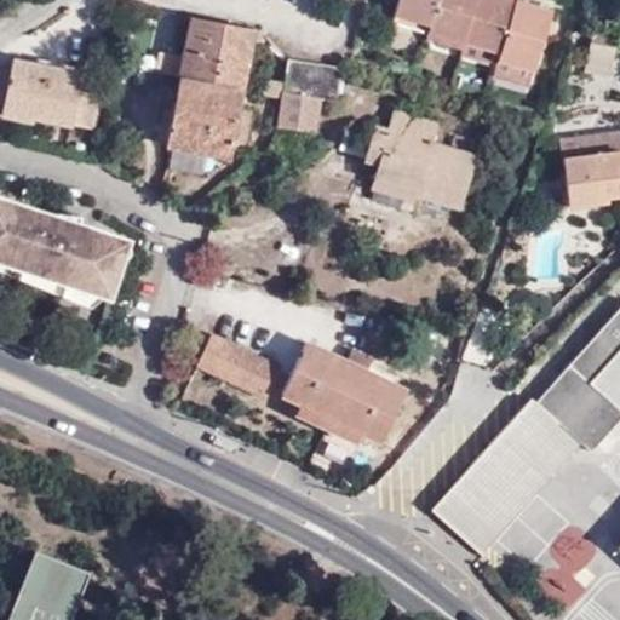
[(397,0),(394,13),(430,24),(437,0),(397,0)]
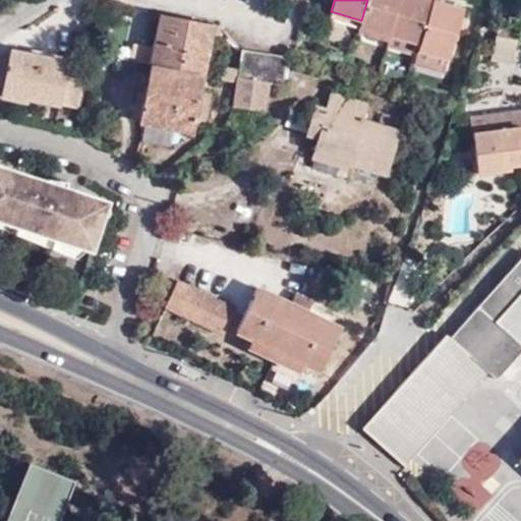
[(367,0),(361,20),(360,25),(391,36),(401,0),(367,0)]
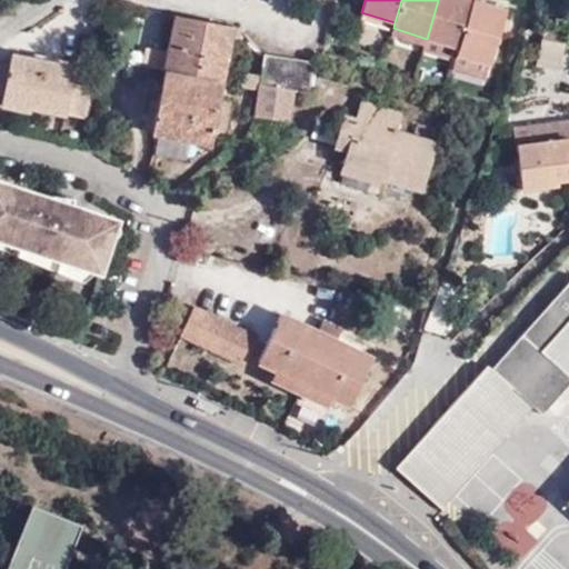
[(457,59),(473,0),(438,0),(427,39),(426,43),(425,49),(457,59)]
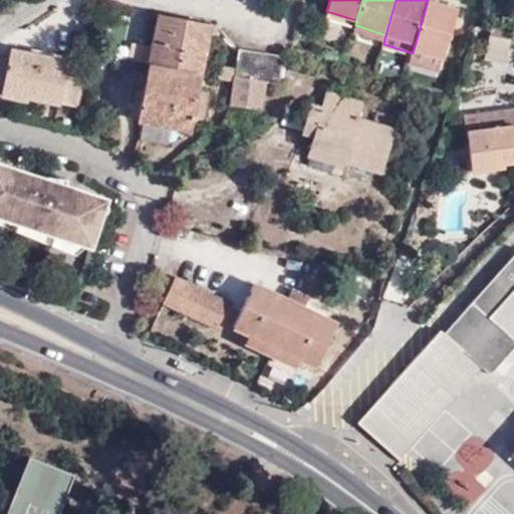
[(428,0),(413,53),(410,63),(440,73),(454,26),(457,16),(459,9),(432,0),(428,0)]
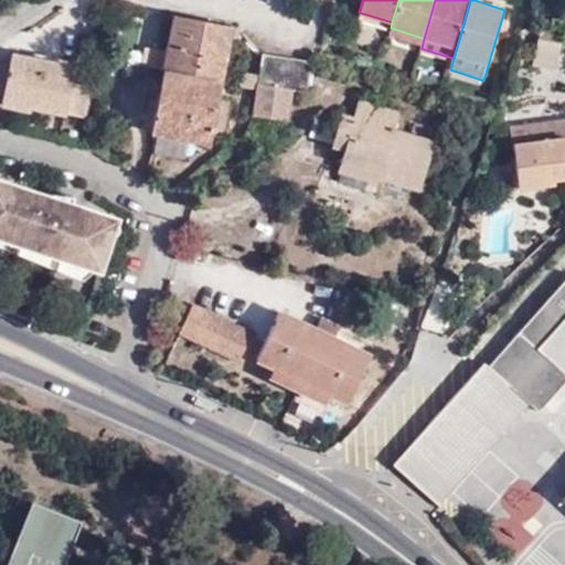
[(530,9),(525,20),(536,22),(539,11),(530,9)]
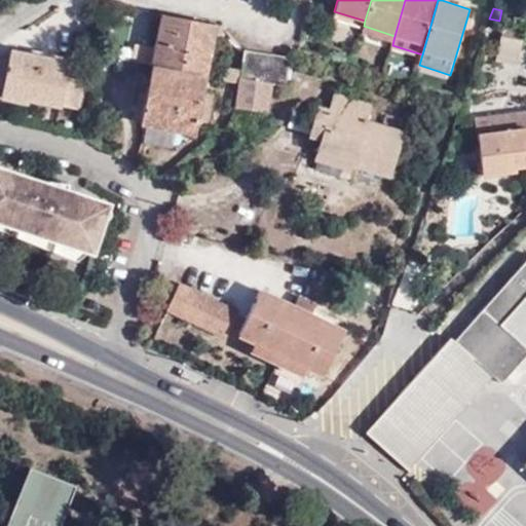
[(365,21),(334,11),(332,15),(364,26),(365,21)]
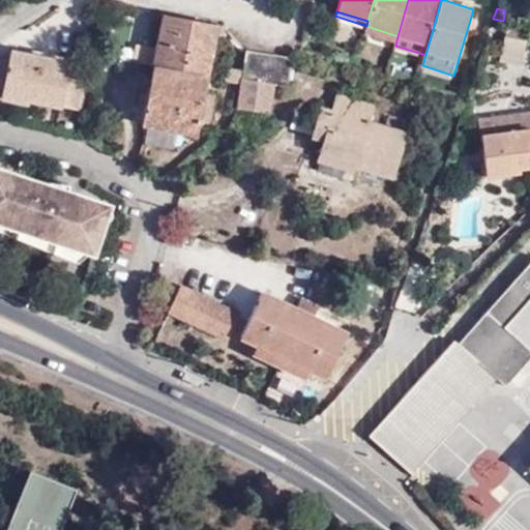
[(166,13),(143,121),(194,133),(197,121),(209,124),(215,95),(202,92),(216,25),(166,13)]
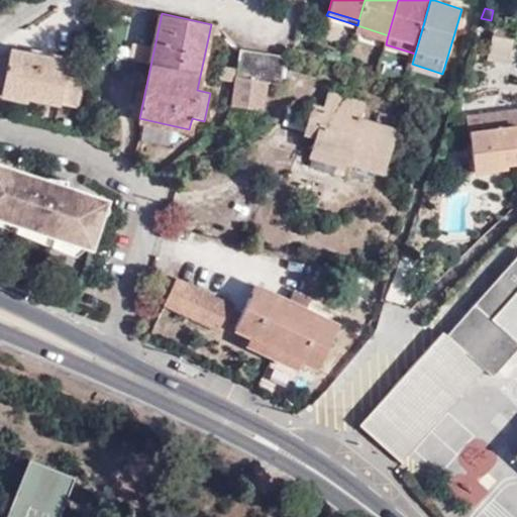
[(459,16),(456,26),(461,28),(464,18),(459,16)]
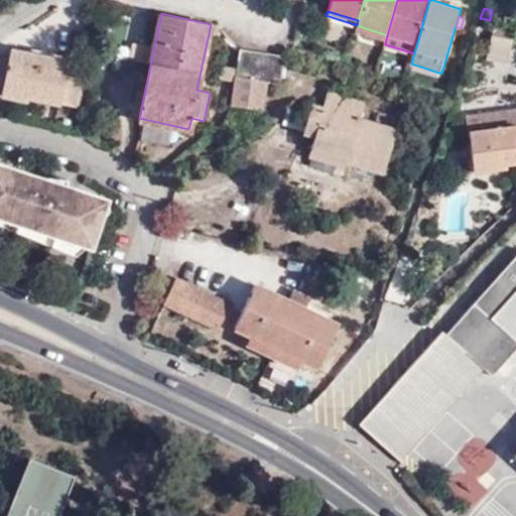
[(357,25),(355,30),(386,39),(387,35),(357,25)]
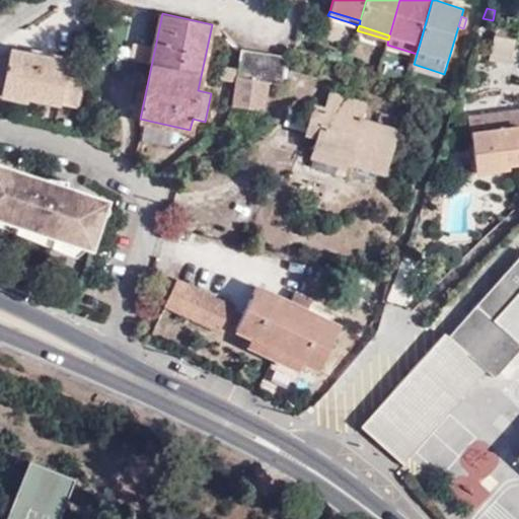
[(513,52),(515,40),(496,36),(494,50),(513,52)]
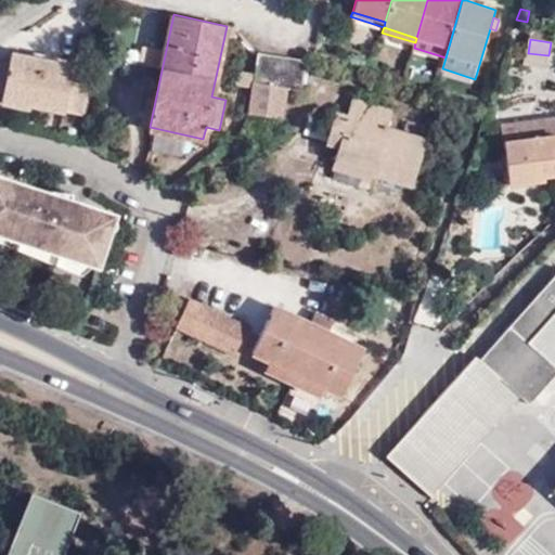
[(33,99),(31,104),(81,114),(88,84),(72,80),(73,67),(11,54),(9,62),(0,60),(0,91),(3,92),(33,99)]
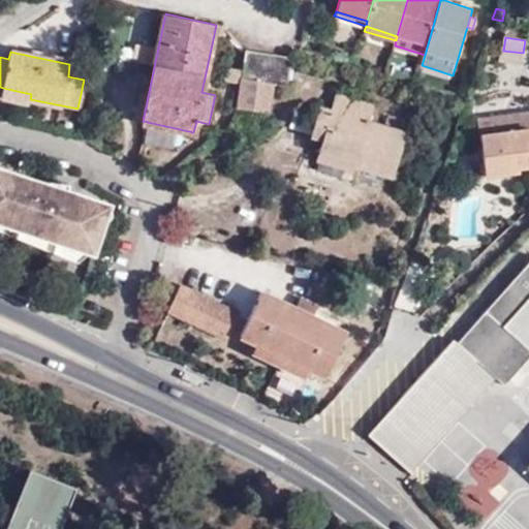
[(240,106),(259,110),(271,111),(275,84),(286,86),(291,57),(248,52),(240,106)]
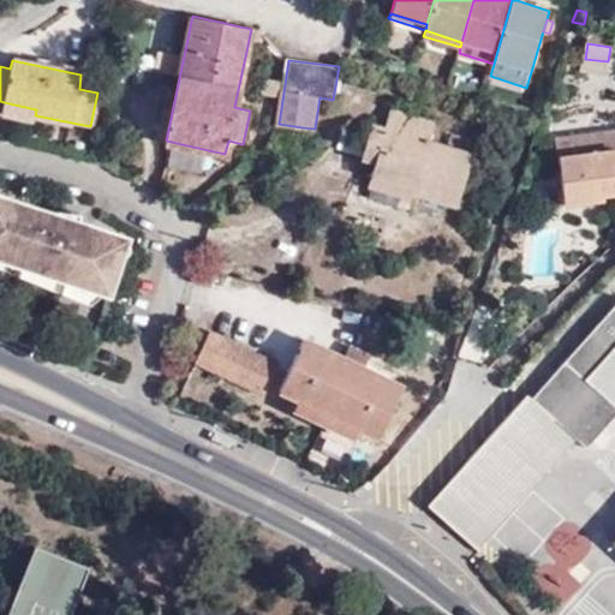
[(34,121),(35,115),(36,109),(4,102),(1,115),(34,121)]
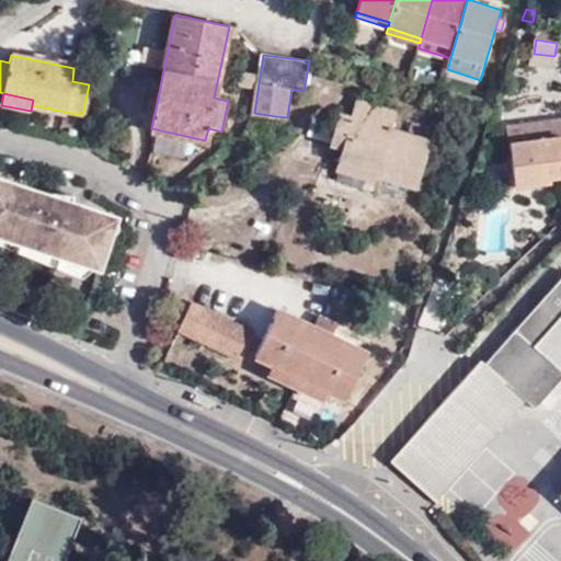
[(375,184),(378,178),(416,190),(431,139),(393,128),(398,111),(357,100),(353,115),(341,113),(332,146),(345,149),(338,173),(375,184)]
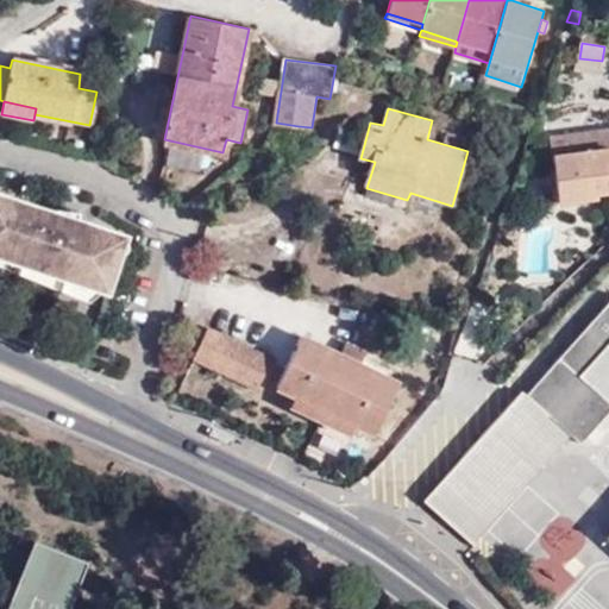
[(608,127),(550,135),(556,188),(564,188),(566,202),(596,200),(596,192),(608,190),(608,127)]
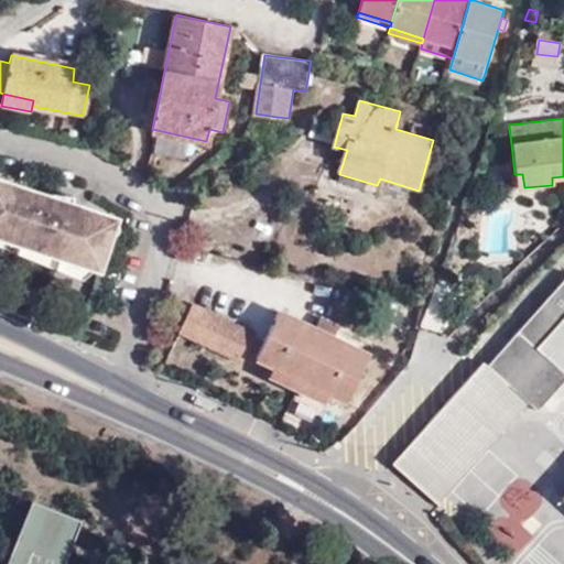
[(522,174),(514,174),(514,175),(516,188),(524,187),(522,174)]
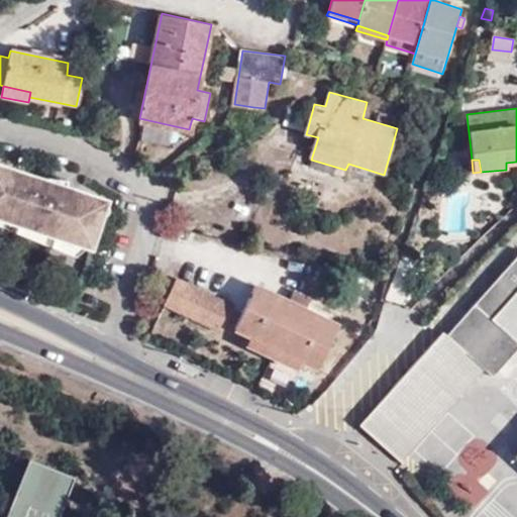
[(107,201),(70,189),(67,201),(32,189),(35,179),(0,166),(0,217),(87,246),(93,248),(107,201)]
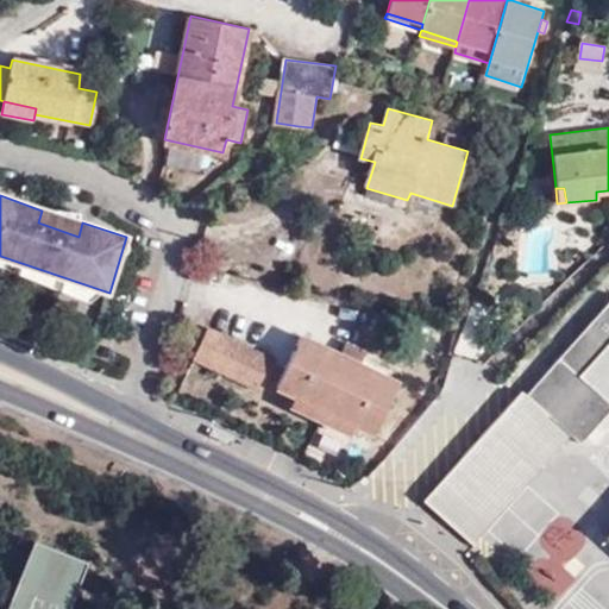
[(79,237),(82,223),(81,221),(81,213),(42,211),(38,223),(79,237)]
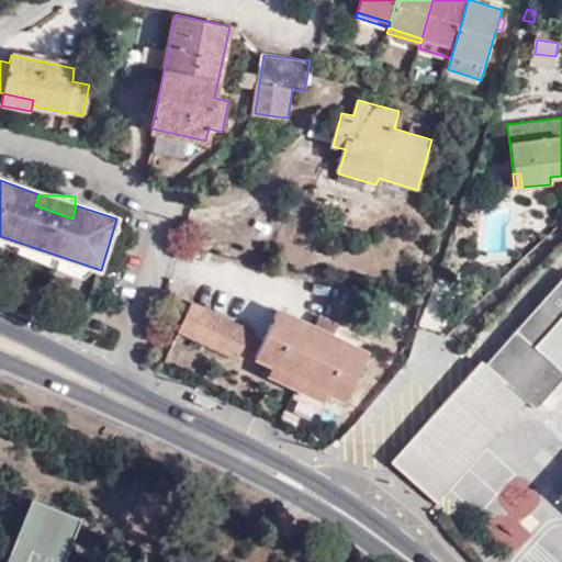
[(0,246),(83,280),(94,268),(0,236),(0,246)]
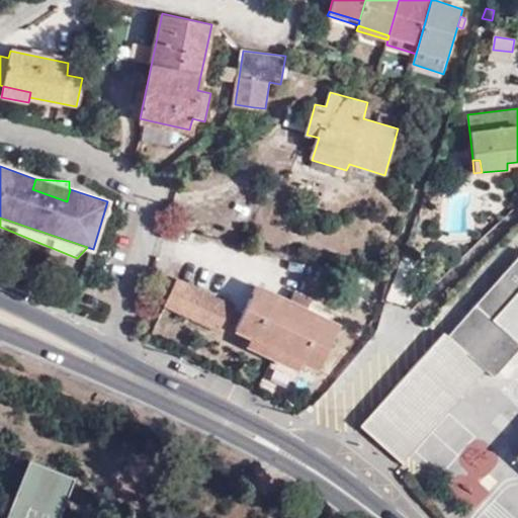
[(517,259),(448,336),(476,359),(486,369),(495,377),(517,351),(517,259)]
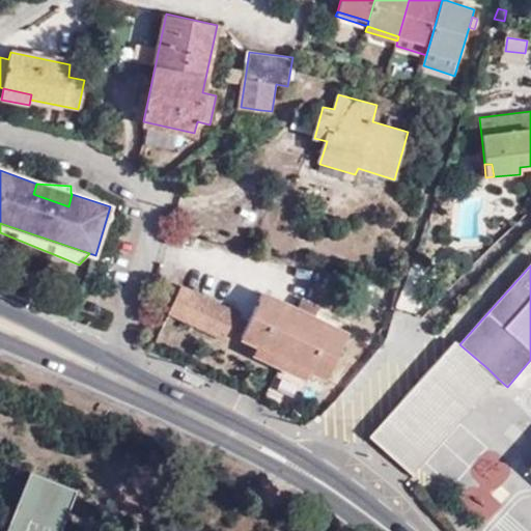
[(169,311),(229,339),(241,315),(182,285),(169,311)]
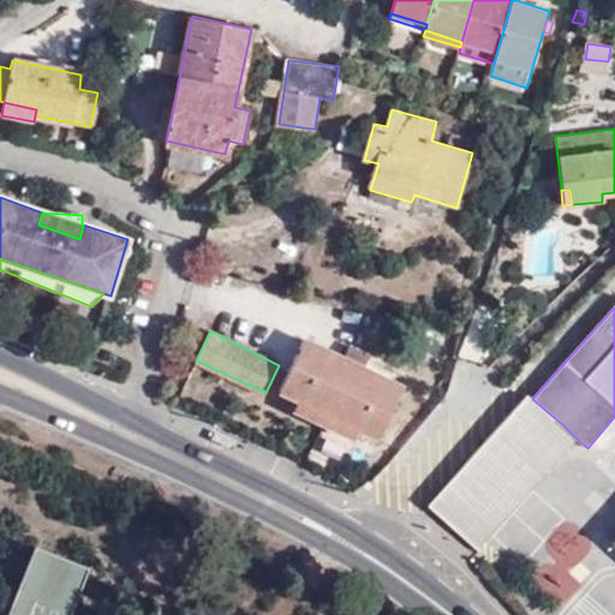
[(281,389),(299,398),(360,428),(378,436),(405,384),(365,365),(347,357),(346,357),(305,338),(281,389)]
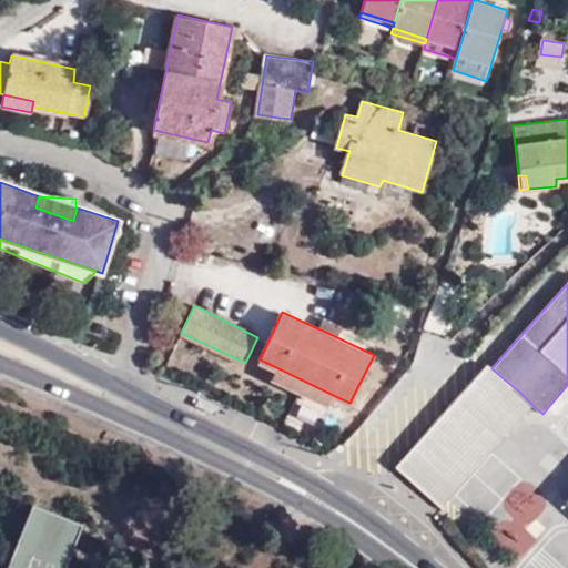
[(325,320),(321,330),(337,337),(342,327),(325,320)]
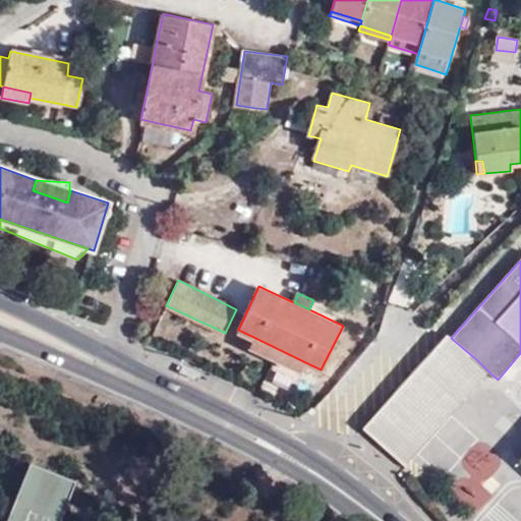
[(478,361),(451,338),(448,334),(423,360),(454,389),(478,361)]
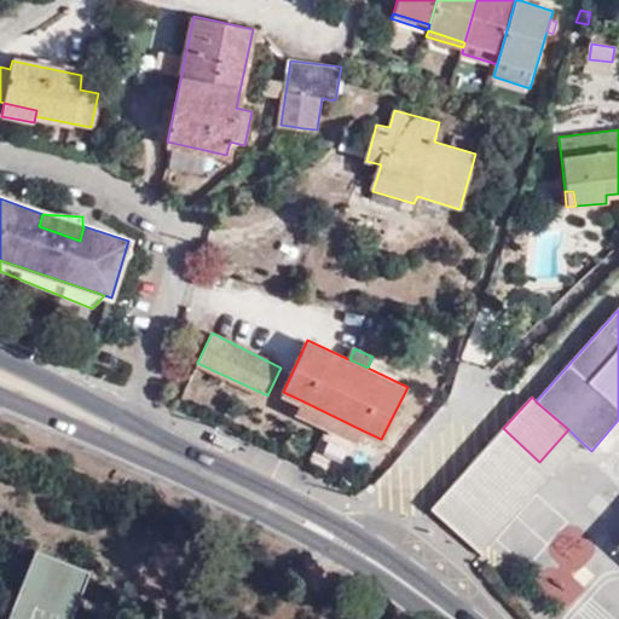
[(363,431),(301,400),(296,411),(358,440),(363,431)]
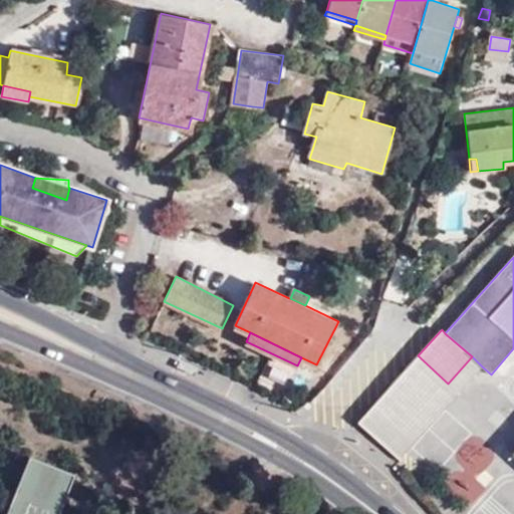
[(482,366),(472,356),(448,383),(418,355),(358,422),(398,459),(482,366)]
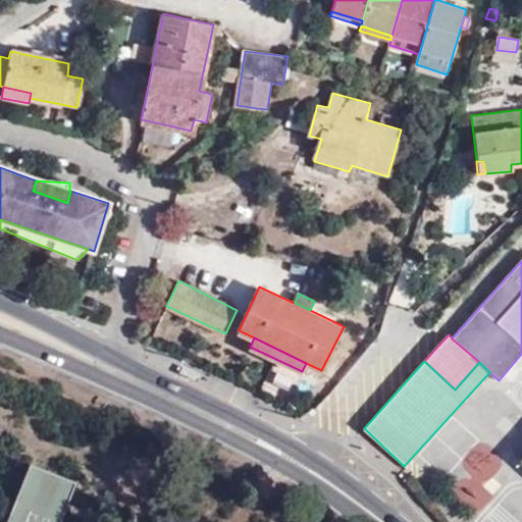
[(9,521),(14,512),(40,521),(57,521),(72,483),(29,465),(4,521),(9,521)]
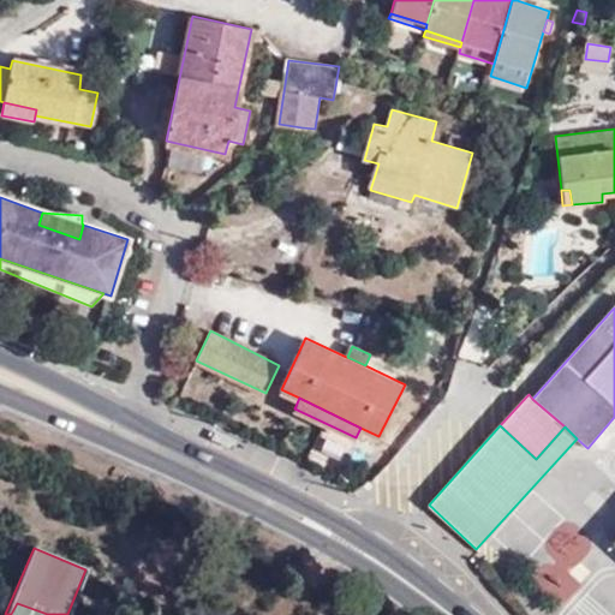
[(47,614),(17,603),(11,614),(47,614)]
